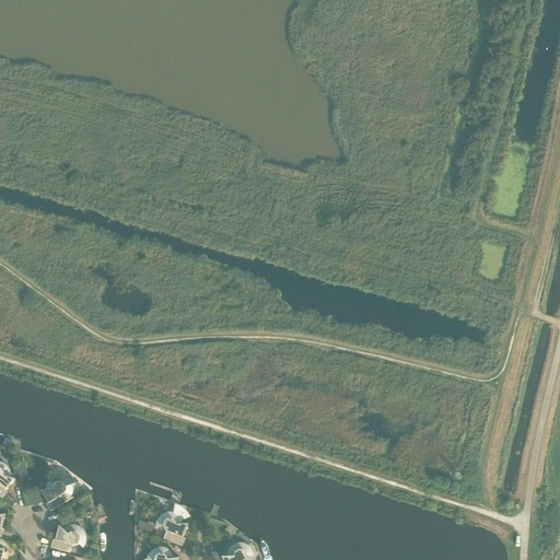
[(0,497),(2,499),(8,492),(6,491),(15,480),(10,478),(10,475),(10,470),(8,467),(4,464),(0,462),(0,497)]
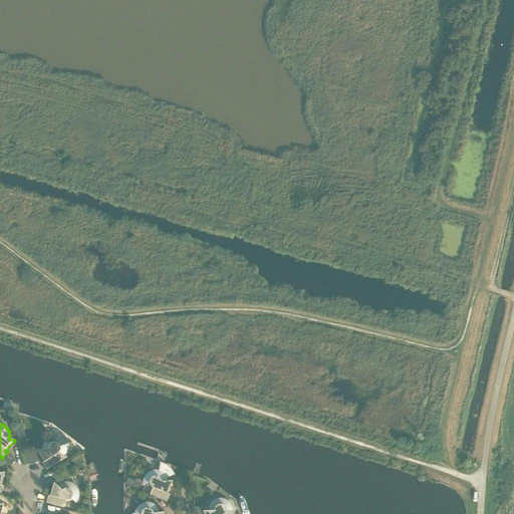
[(42,451),(37,451),(44,462),(42,463),(47,470),(67,458),(65,456),(66,453),(66,449),(65,445),(69,444),(67,439),(63,436),(58,434),(53,434),(48,435),(49,438),(46,440),(44,443),(43,447),(42,451)]
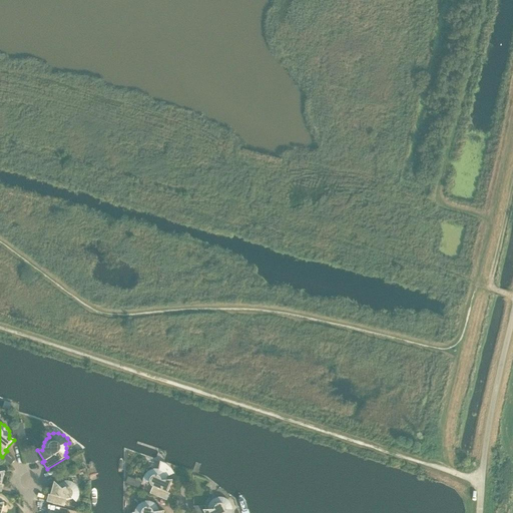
[(161,471),(158,470),(154,470),(150,471),(147,473),(145,475),(143,479),(143,483),(149,482),(149,484),(152,487),(156,488),(153,495),(166,500),(169,493),(167,492),(172,480),(167,481),(166,477),(164,474),(161,471)]
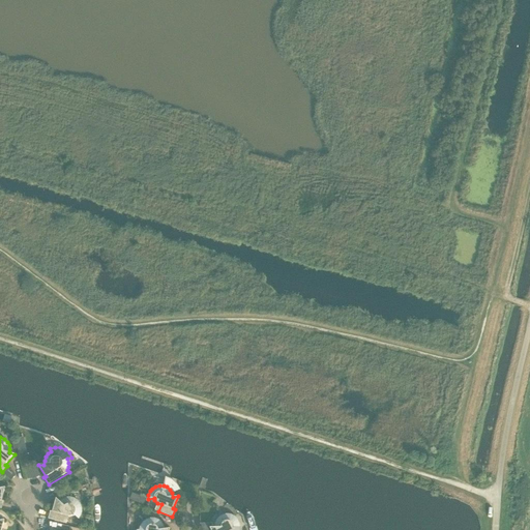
[(66,497),(62,499),(59,501),(56,498),(53,511),(50,510),(48,519),(66,524),(68,517),(70,517),(72,516),(74,514),(79,519),(81,516),(82,511),(82,507),(81,503),(78,500),(75,498),(70,497),(66,497)]
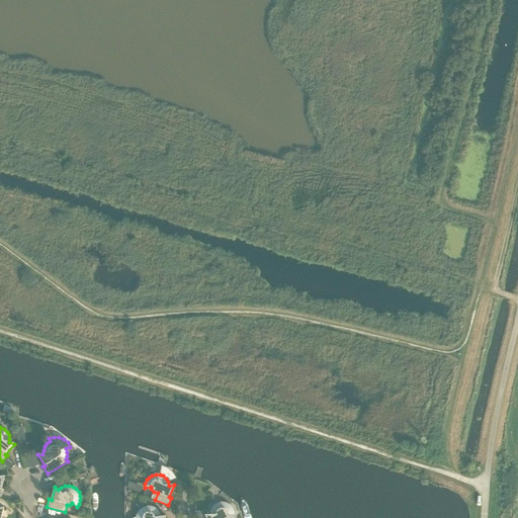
[(234,511),(232,508),(229,505),(226,503),(222,503),(219,504),(219,503),(214,505),(212,508),(210,511),(210,515),(204,515),(205,517),(227,517),(228,517),(229,515),(235,515),(234,511)]
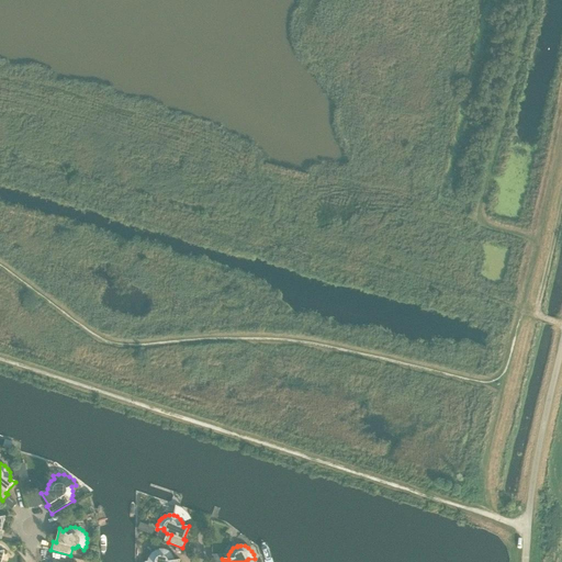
[(173,557),(171,553),(168,551),(164,550),(159,550),(156,551),(153,553),(149,557),(148,561),(179,561),(180,560),(175,561),(173,557)]
